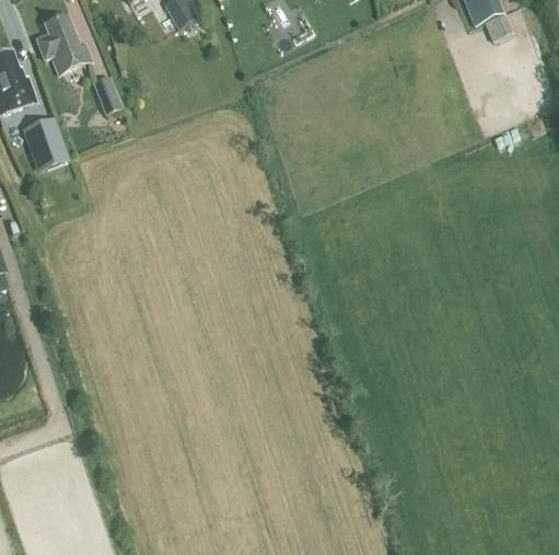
[(171,0),(163,4),(177,30),(198,19),(187,0),(171,0)]
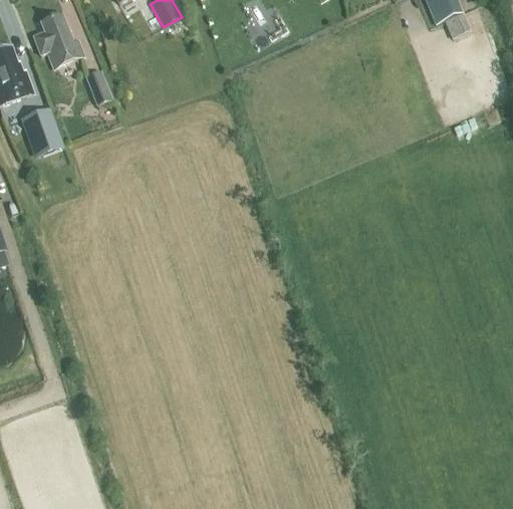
[(466,9),(446,18),(454,36),(474,28),(466,9)]
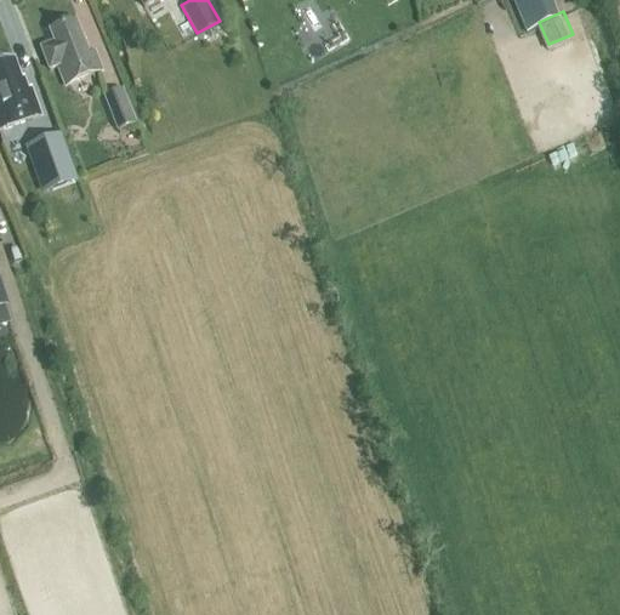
[(101,68),(94,47),(87,50),(75,17),(50,27),(53,39),(40,44),(49,66),(56,63),(64,83),(101,68)]
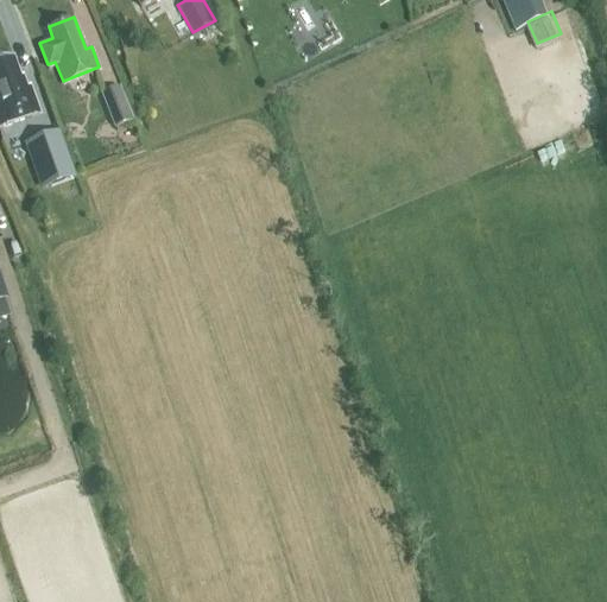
[(0,124),(2,122),(39,109),(30,82),(26,83),(23,74),(20,74),(13,54),(0,58),(0,124)]
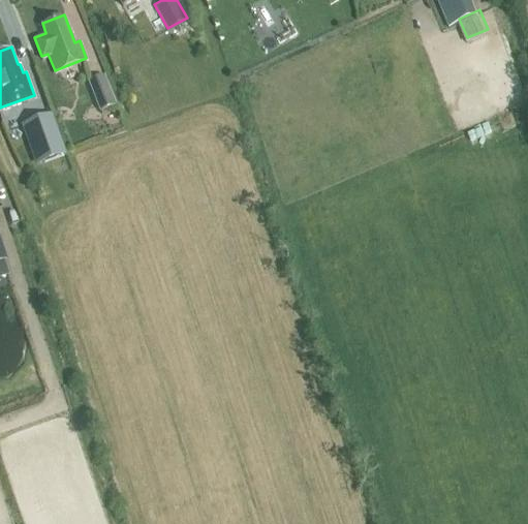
[(100,109),(115,102),(103,73),(89,80),(100,109)]
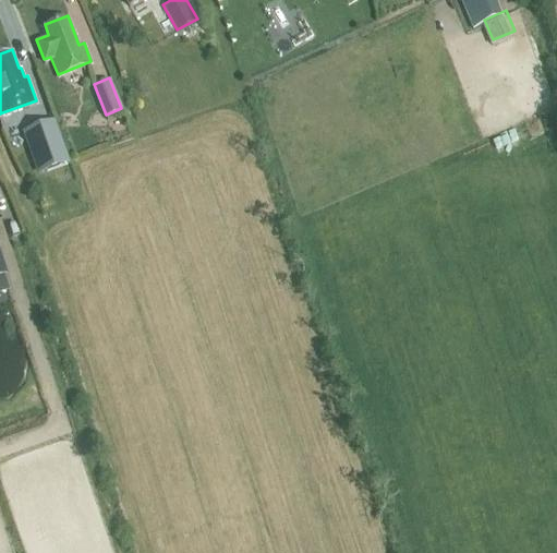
[(55,117),(32,125),(44,160),(67,153),(55,117)]
